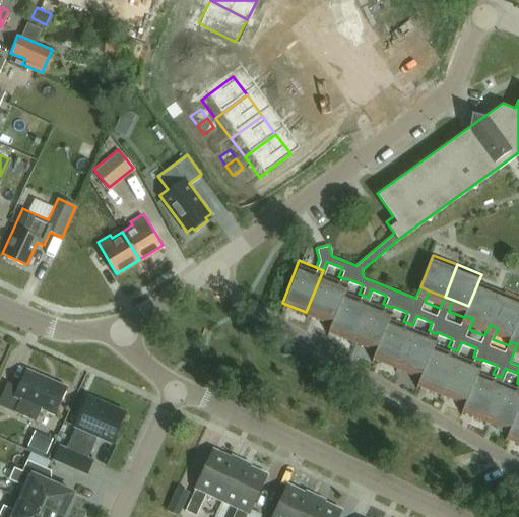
[(346,279),(338,276),(323,270),(306,312),(329,322),(343,287),(346,279)]
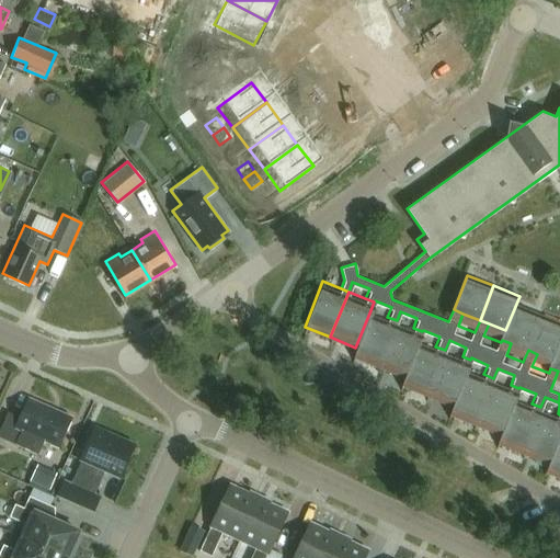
[(528,350),(543,315),(516,304),(505,330),(502,340),(511,343),(528,350)]
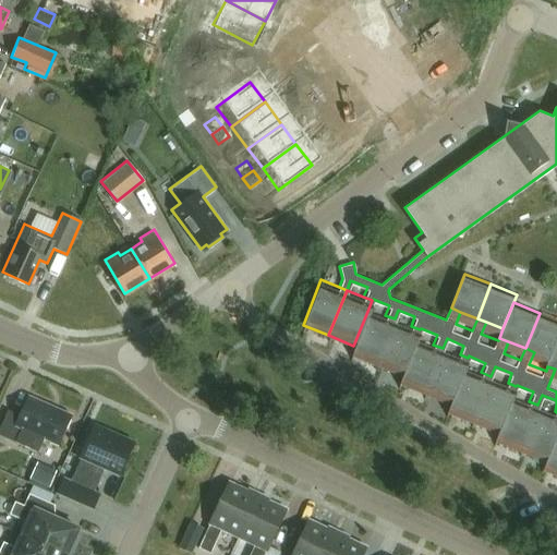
[(395,318),(385,315),(368,309),(353,346),(351,353),(376,363),(395,318)]
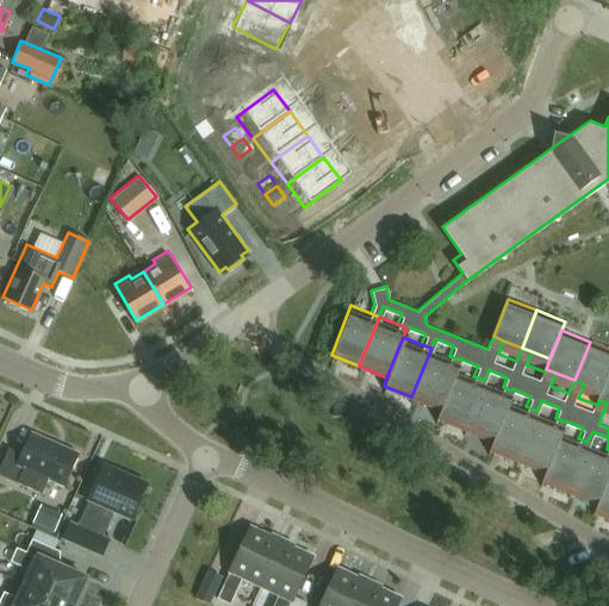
[(602,392),(608,374),(608,349),(590,342),(575,380),(584,385),(602,392)]
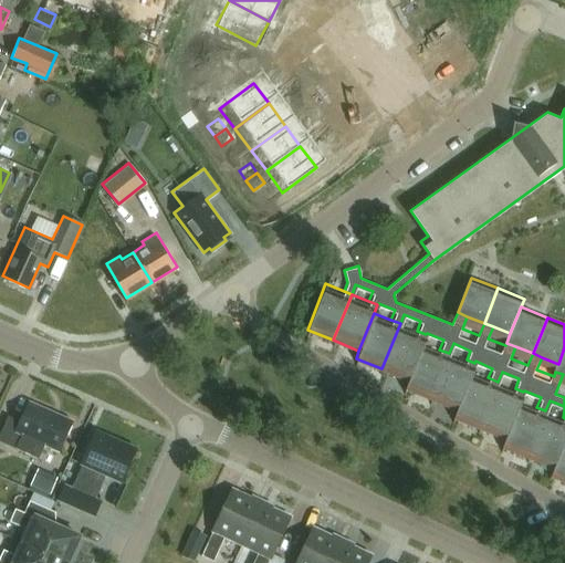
[(426,334),(417,331),(400,323),(382,368),(408,379),(422,342),(426,334)]
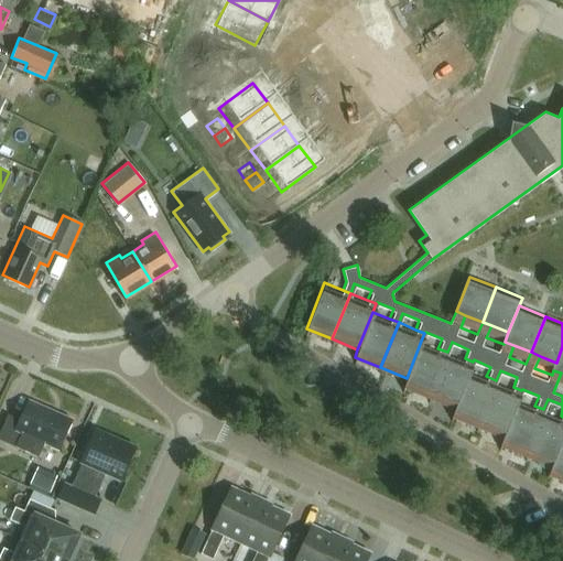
[(430,397),(447,352),(437,348),(421,341),(407,378),(403,387),(430,397)]
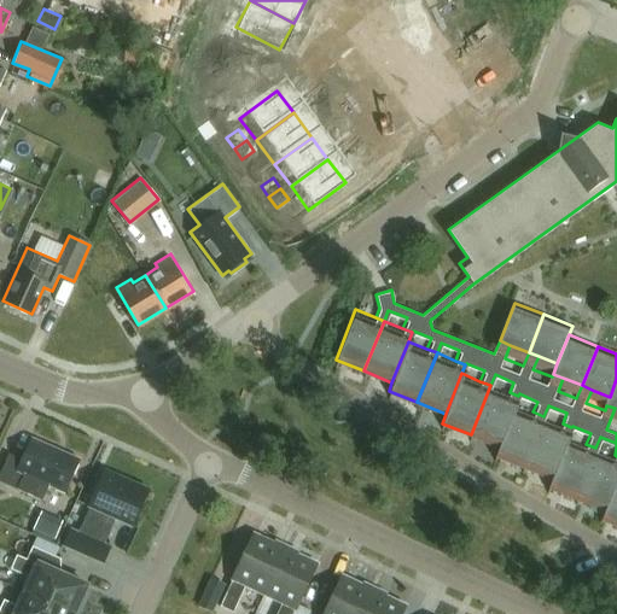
[(606,405),(615,408),(616,409),(616,379),(610,397),(606,405)]
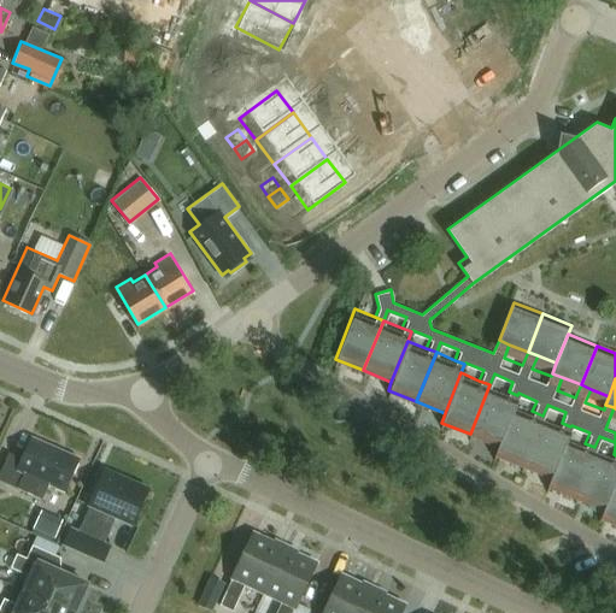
[(497,444),(514,404),(517,395),(509,392),(490,384),(470,434),(497,444)]
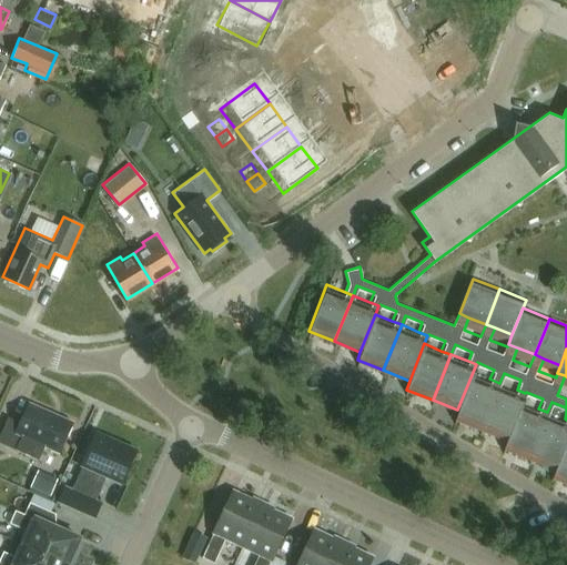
[(481,430),(499,383),(489,379),(473,372),(457,410),(454,419),(481,430)]
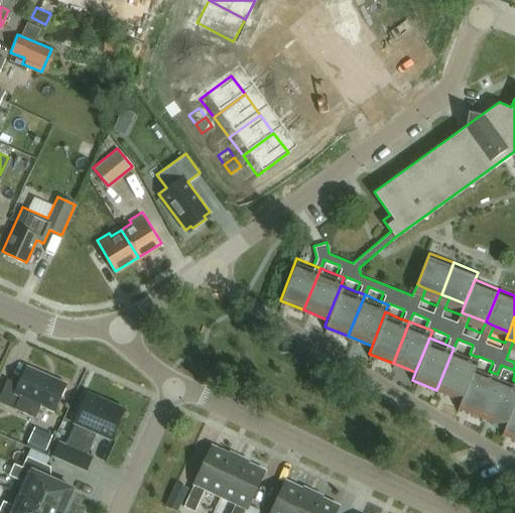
[(460,399),(474,365),(477,357),(470,354),(454,348),(436,390),(460,399)]
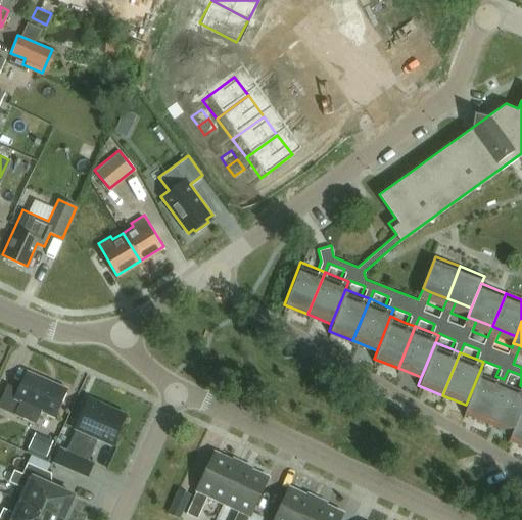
[(66,387),(37,374),(26,369),(16,387),(6,383),(0,396),(0,405),(36,422),(42,409),(54,415),(66,387)]
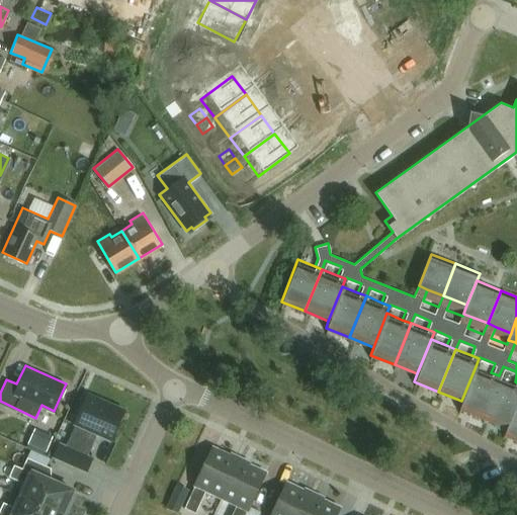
[(483,418),(499,375),(491,372),(476,366),(461,401),(458,408),(483,418)]
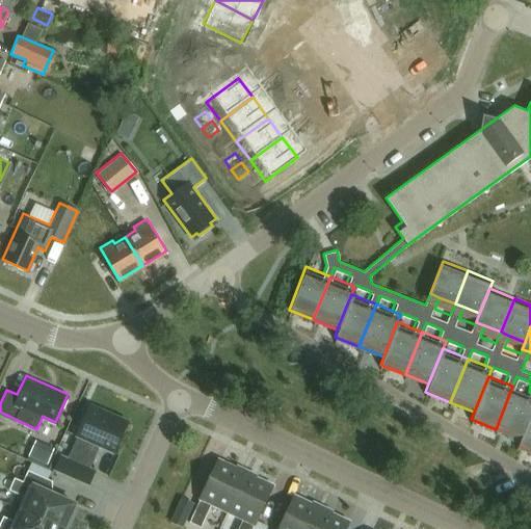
[(520,439),(530,410),(530,393),(529,392),(512,386),(496,429),(520,439)]
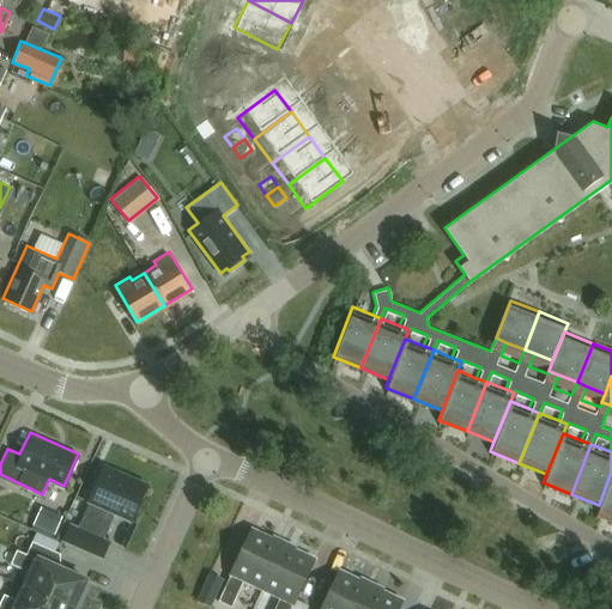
[(131,519),(146,483),(103,463),(86,499),(88,499),(76,525),(70,523),(62,537),(101,555),(108,541),(102,537),(114,511),(131,519)]
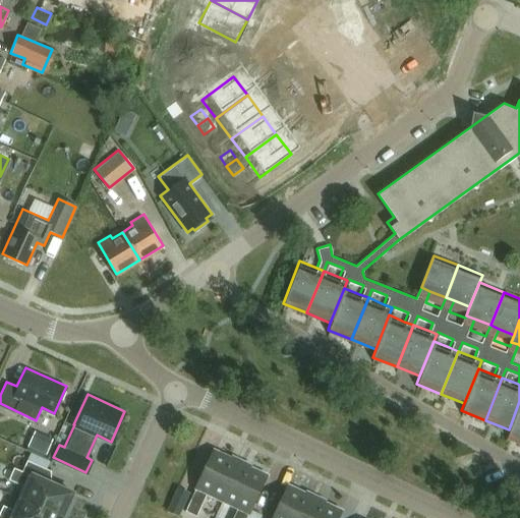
[(519,443),(519,401),(509,429),(506,438),(519,443)]
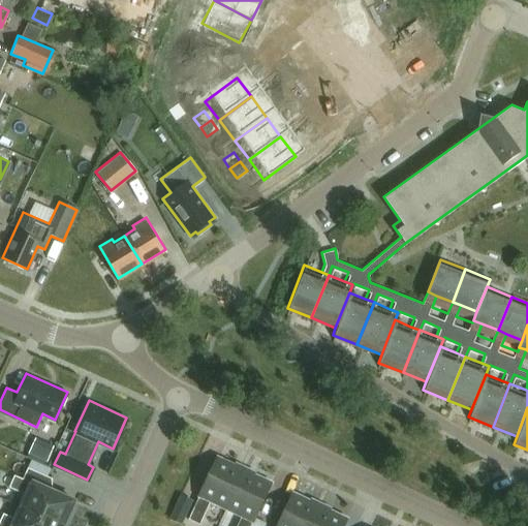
[(52,449),(32,440),(27,453),(45,461),(52,449)]
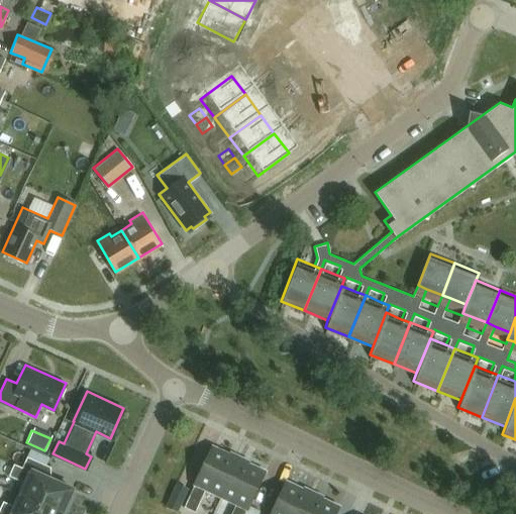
[(219,496),(238,457),(212,445),(183,506),(194,511),(204,489),(219,496)]
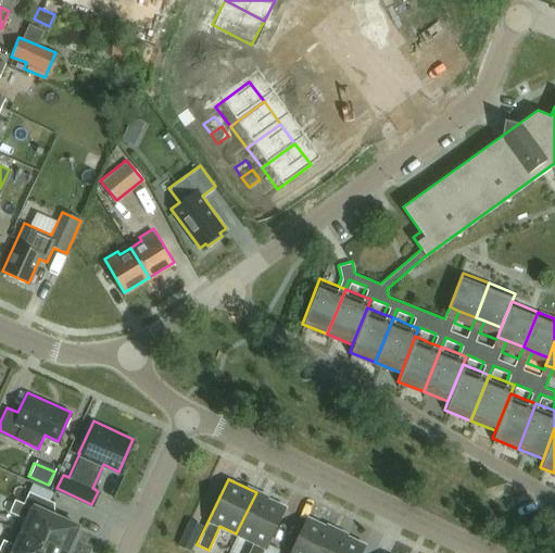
[(19,530),(65,551),(76,526),(49,514),(54,502),(28,490),(23,502),(14,499),(9,512),(24,518),(19,530)]
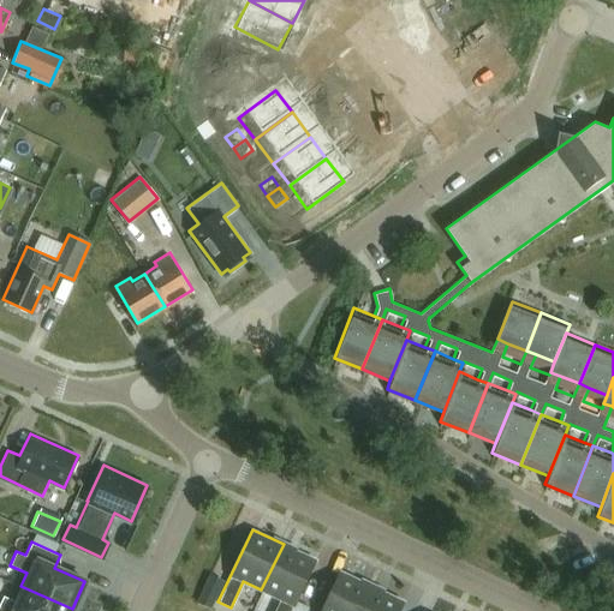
[(284,544),(261,589),(280,599),(273,610),(305,610),(311,601),(297,594),(314,558),(284,544)]
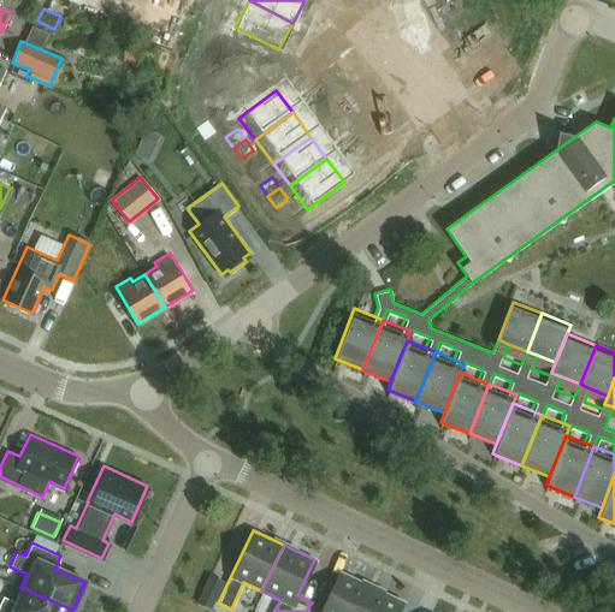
[(359,611),(372,587),(341,571),(321,611),(359,611)]
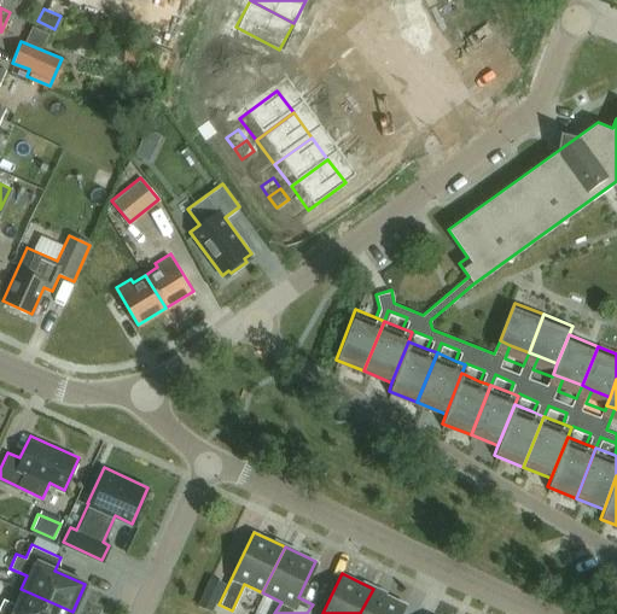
[(198,601),(211,607),(223,580),(210,574),(198,601)]
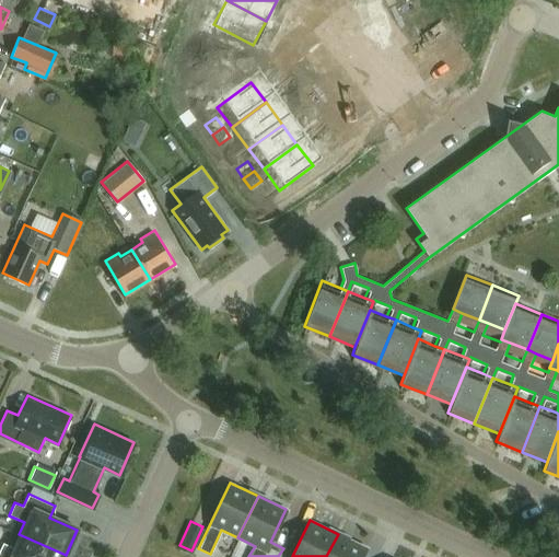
[(65,556),(66,555),(19,534),(8,556),(2,555),(0,556),(65,556)]
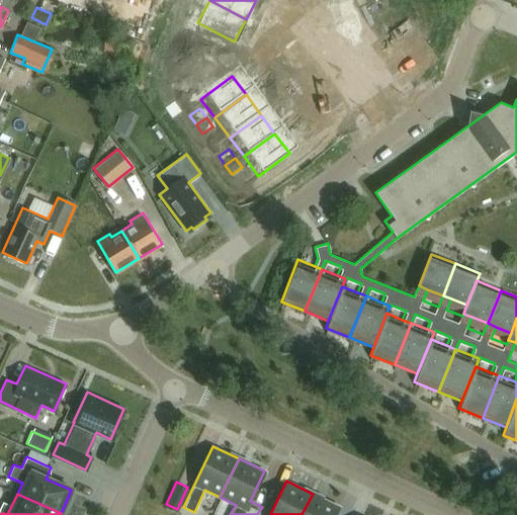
[(313,494),(302,514),(334,514),(339,506),(313,494)]
